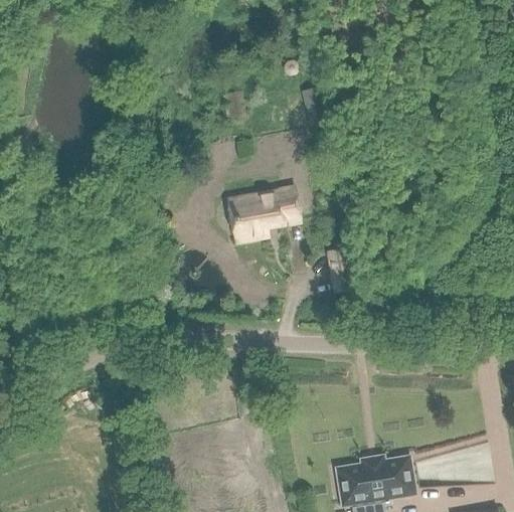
[(297,60),(291,58),(285,59),(281,65),(283,71),(288,75),(295,73),(298,67),(297,60)]
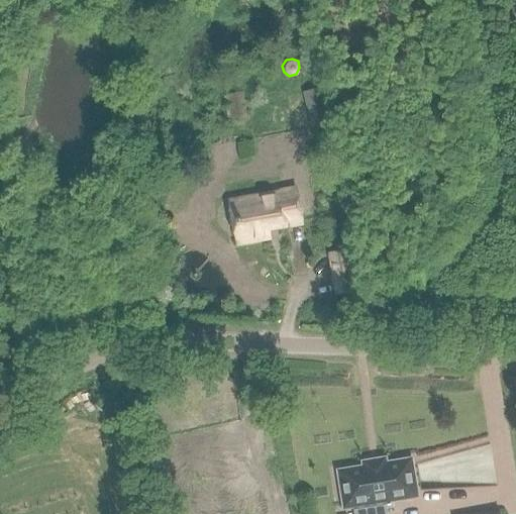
[(329,121),(321,86),(301,90),(310,126),(329,121)]
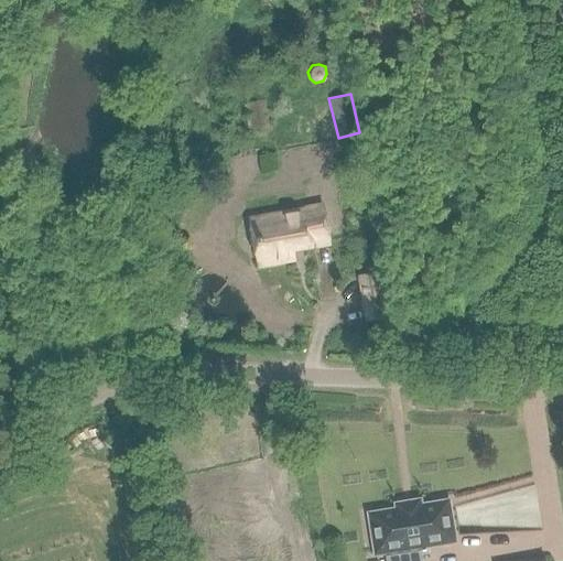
[(269,129),(263,97),(247,100),(252,132),(269,129)]
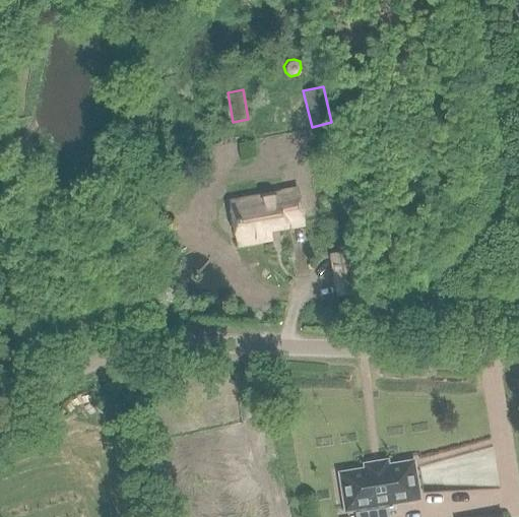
[(298,190),(234,200),(241,240),(270,235),(269,225),(303,220),(298,190)]
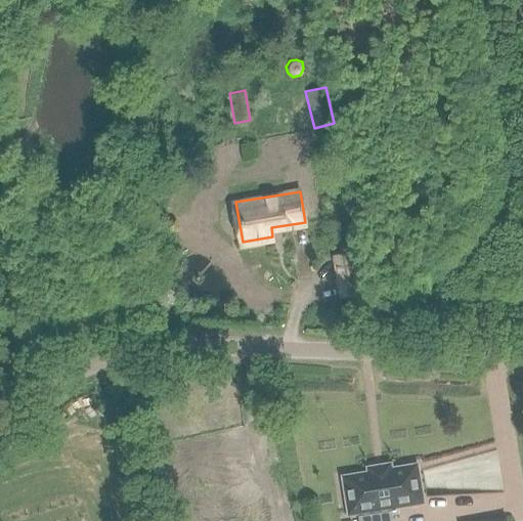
[(358,292),(354,260),(352,251),(332,254),(338,295),(358,292)]
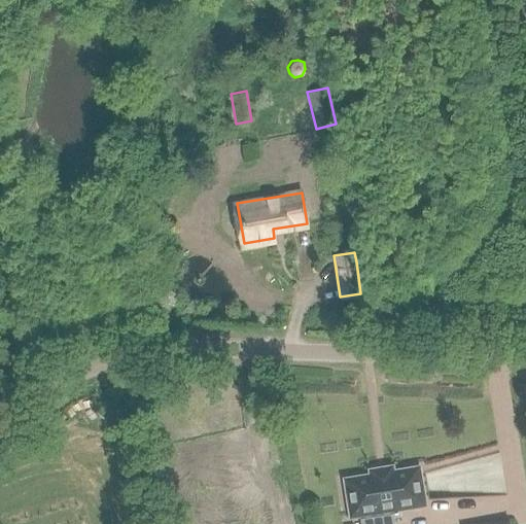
[(371,475),(345,479),(350,516),(364,513),(366,521),(362,521),(363,523),(390,523),(390,518),(391,518),(390,517),(387,518),(386,510),(423,503),(418,467),(391,472),(391,466),(370,469),(371,475)]
